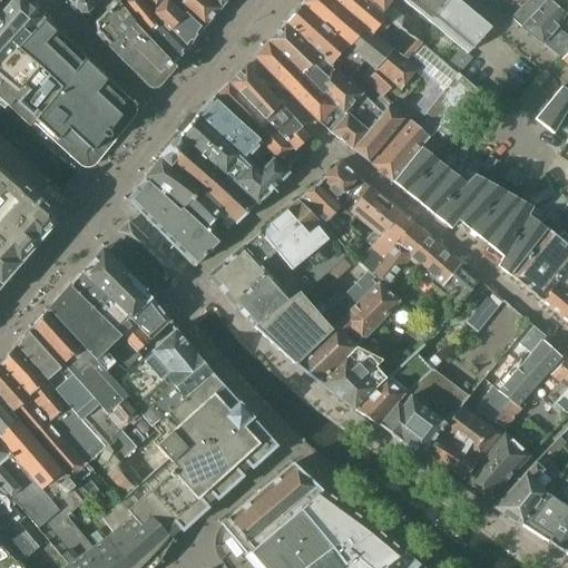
[(13,0),(0,17),(0,96),(32,125),(37,118),(41,121),(40,123),(55,136),(56,135),(87,163),(94,163),(135,111),(135,105),(108,79),(45,19),(21,0),(13,0)]
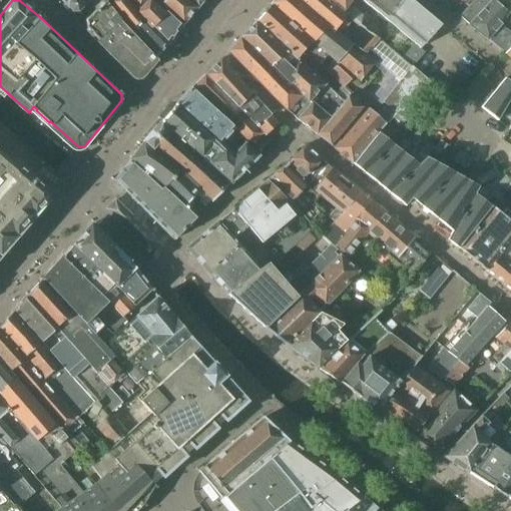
[(64,0),(74,10),(74,11),(79,11),(89,0),(64,0)]
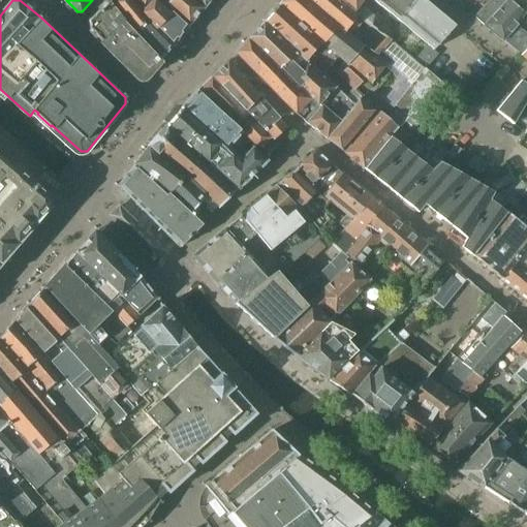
[(126,22),(135,31),(162,59),(174,44),(149,19),(132,0),(113,0),(112,1),(127,20),(126,22)]
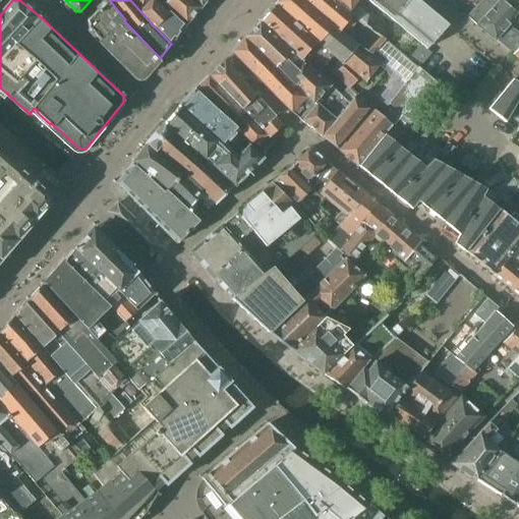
[(171,44),(187,24),(163,0),(130,0),(147,18),(171,44)]
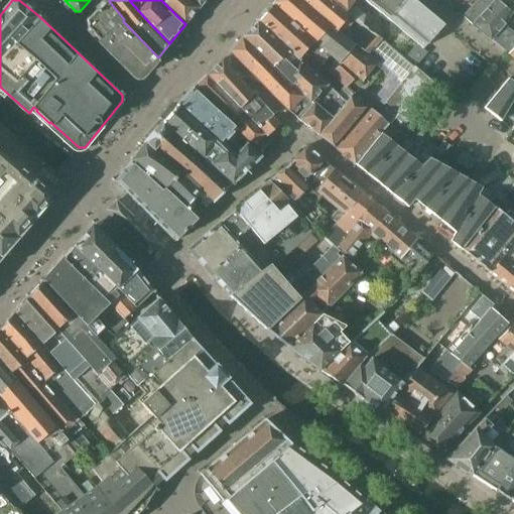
[(161,0),(185,24),(201,6),(195,0),(161,0)]
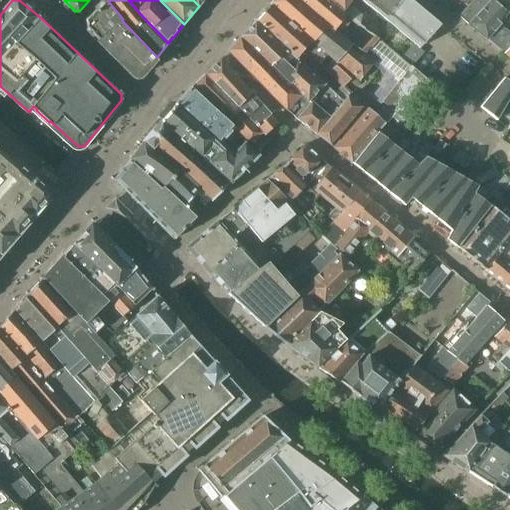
[(403,56),(380,36),(380,37),(361,23),(344,10),(332,0),(274,0),(272,3),(329,51),(328,52),(335,59),(339,62),(338,62),(329,70),(345,84),(354,74),(360,79),(376,60),(392,73),(375,93),(396,111),(397,110),(405,117),(406,116),(408,118),(436,83),(414,65),(403,56)]
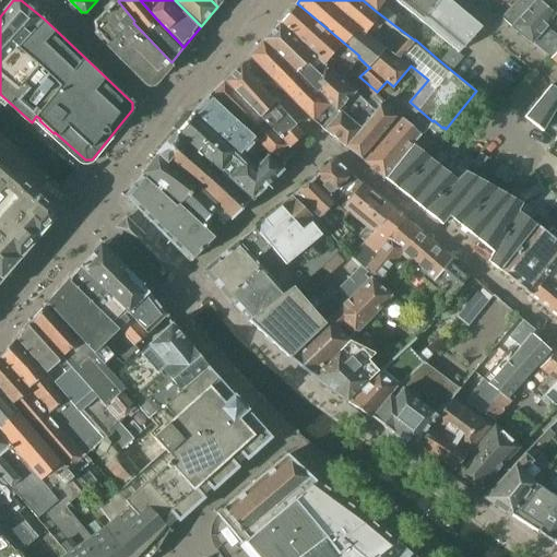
[(363,0),(376,11),(394,25),(400,19),(381,6),(386,0),(363,0)]
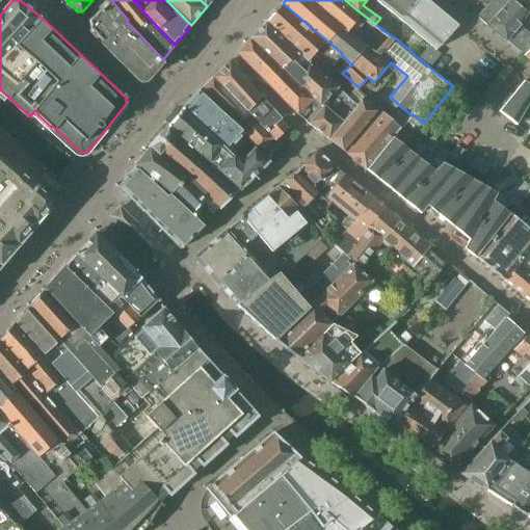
[(377,0),(392,10),(431,43),(419,58),(430,68),(443,53),(438,49),(458,25),(428,0),(377,0)]
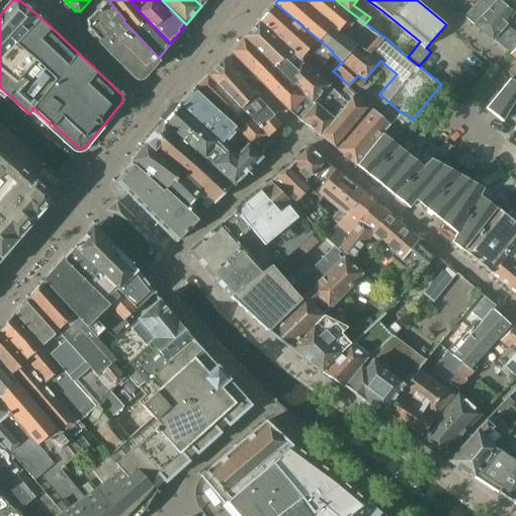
[(515,9),(503,0),(482,0),(467,18),(495,39),(496,38),(508,23),(511,19),(515,12),(515,9)]
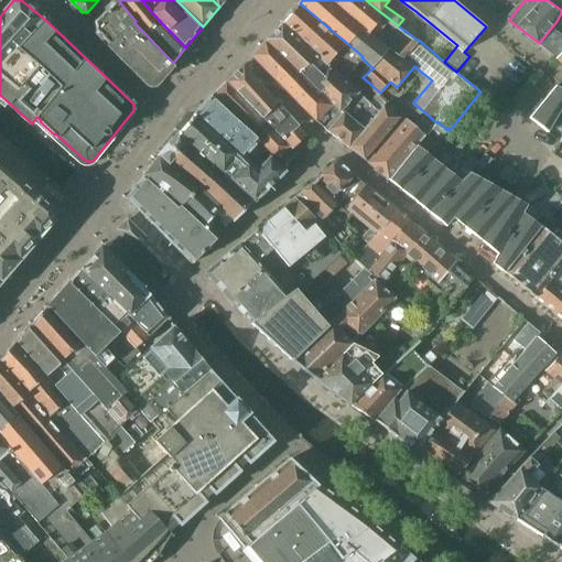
[(158,80),(173,63),(144,33),(134,23),(136,21),(119,1),(99,21),(98,30),(149,82),(158,80)]
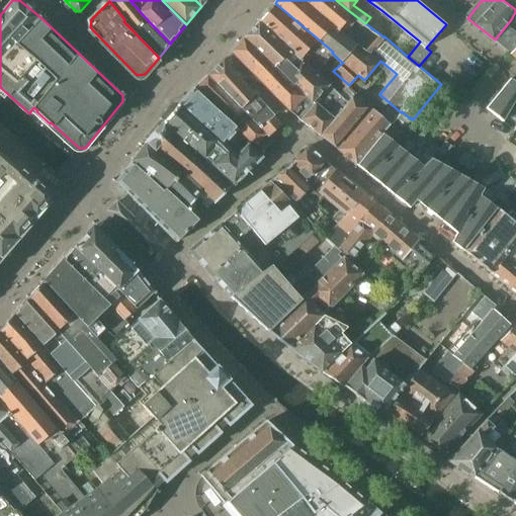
[(261,19),(314,68),(322,58),(325,61),(332,53),(333,52),(275,3),(261,19)]
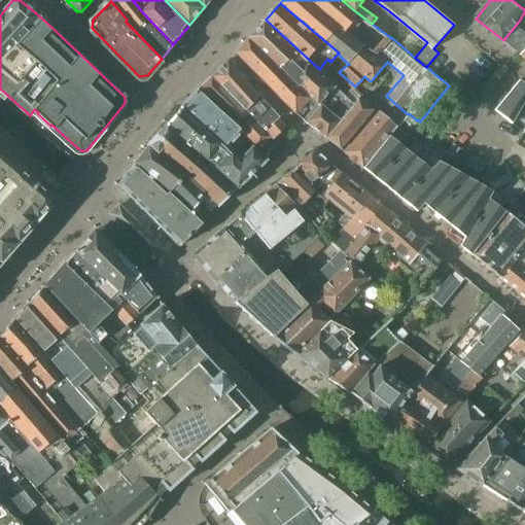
[(319,69),(266,20),(252,34),(312,95),(318,101),(316,103),(322,106),(309,123),(327,137),(355,103),(336,83),(337,83),(319,69)]
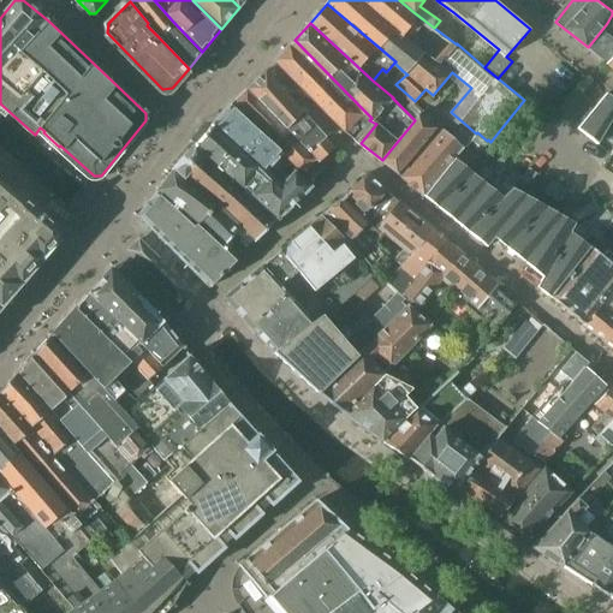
[(612,35),(603,28),(589,46),(609,63),(612,59),(612,35)]
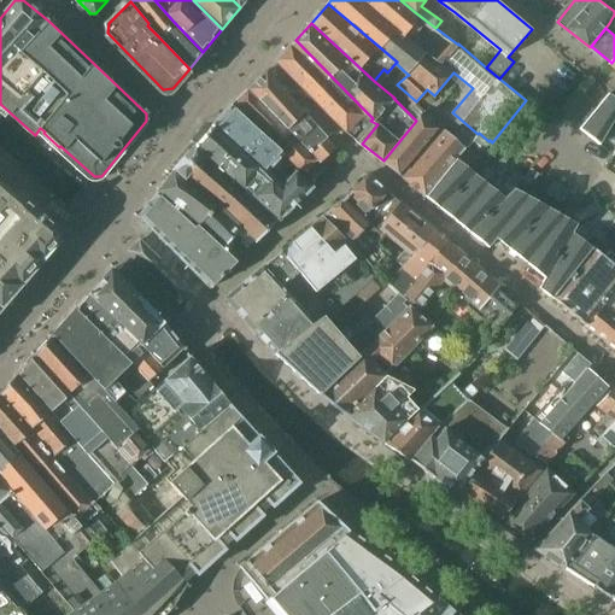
[(365,111),(296,40),(277,59),(318,99),(349,130),(356,121),(357,122),(359,121),(359,119),(358,118),(365,111)]
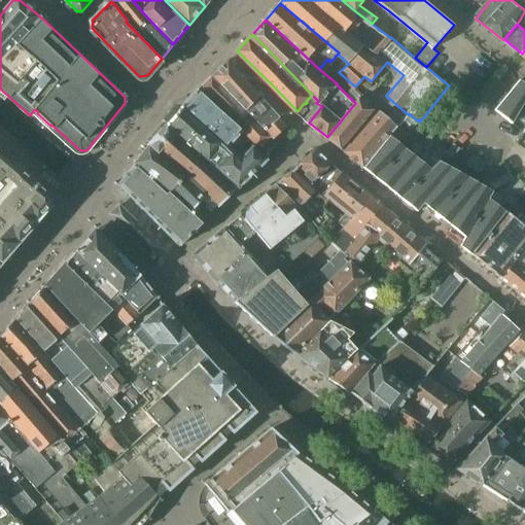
[(228,60),(213,74),(267,129),(279,115),(261,97),(249,82),(250,81),(246,77),(245,78),(228,60)]
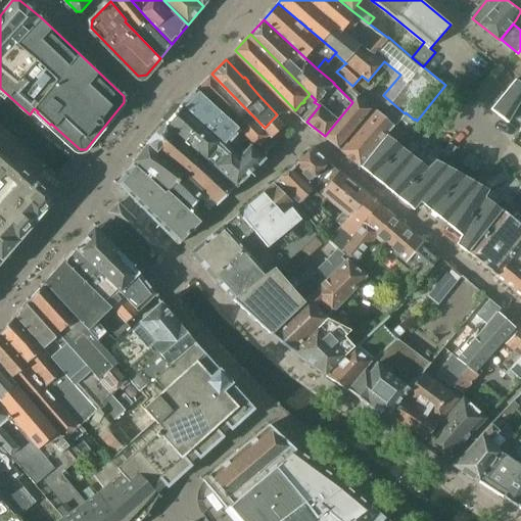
[(342,60),(334,69),(336,72),(345,63),(346,63),(342,60)]
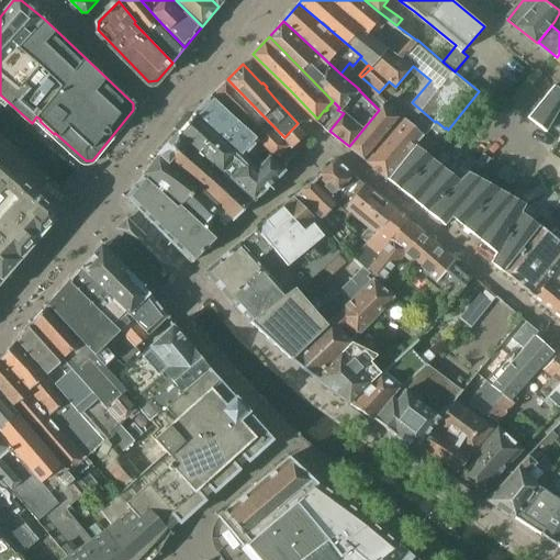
[(308,133),(298,123),(284,137),(227,79),(213,96),(259,140),(276,156),(277,156),(290,143),(293,146),(308,133)]
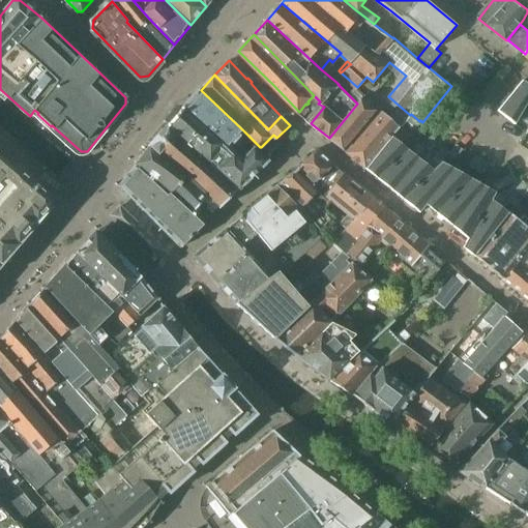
[(527,81),(525,79),(499,110),(517,123),(527,104),(527,81)]
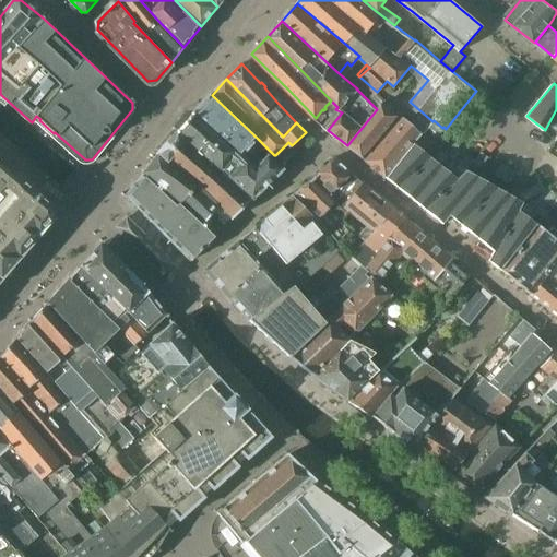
[(212,95),(196,111),(256,165),(262,160),(249,147),(258,139),(212,95)]
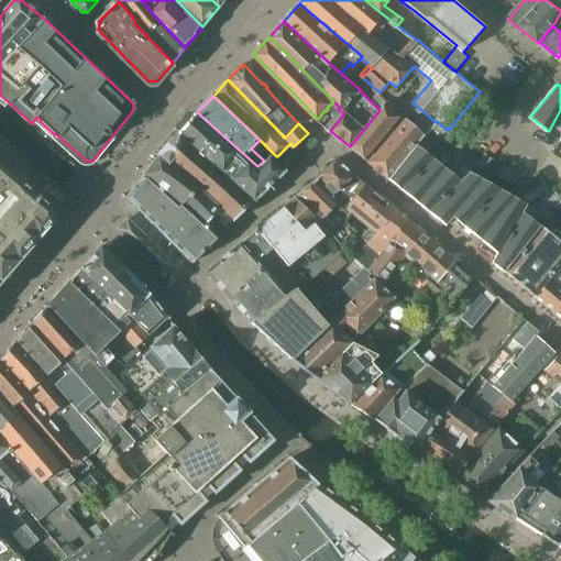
[(385,103),(380,110),(350,146),(365,157),(400,117),(385,103)]
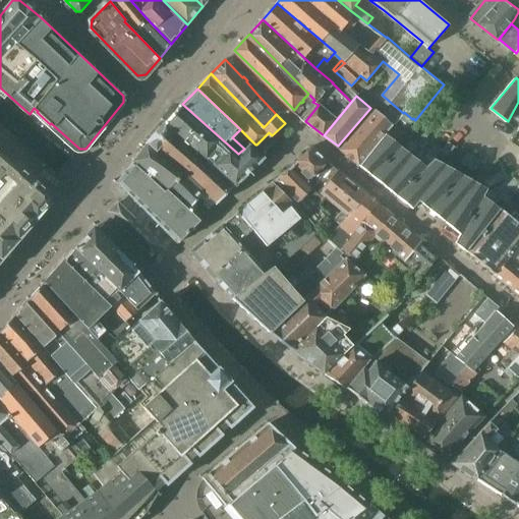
[(300,102),(294,110),(298,114),(305,108),(303,102),(301,103),(300,102)]
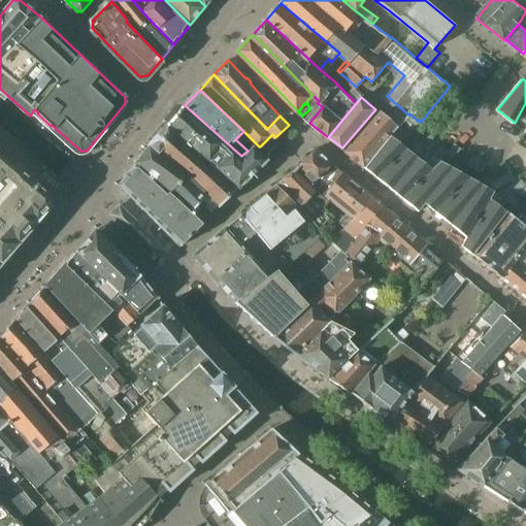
[(185,105),(168,125),(239,188),(267,160),(254,145),(248,151),(241,156),(185,105)]
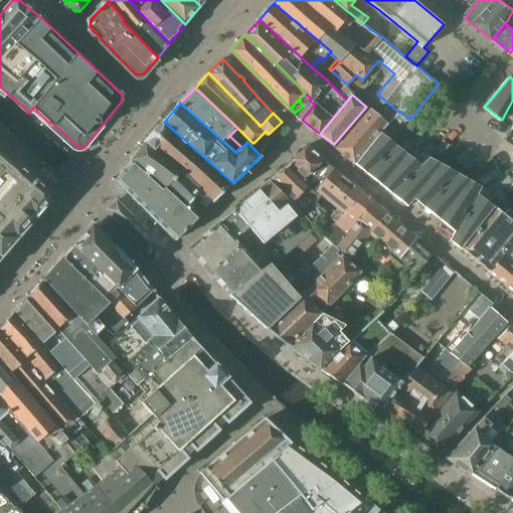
[(357,163),(382,131),(390,123),(372,107),(339,147),(338,148),(357,163)]
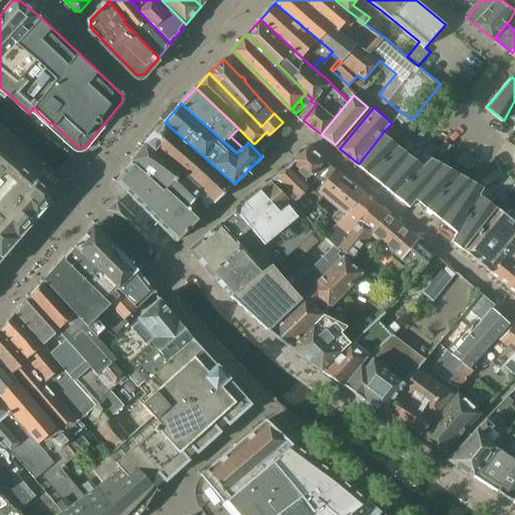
[(405,128),(410,122),(401,114),(396,121),(405,128)]
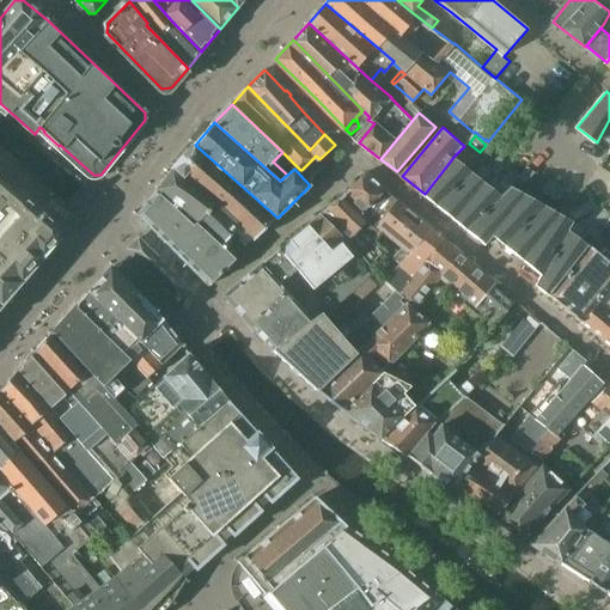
[(254,239),(278,218),(195,145),(194,144),(174,168),(201,193),(239,226),(241,226),(254,239)]
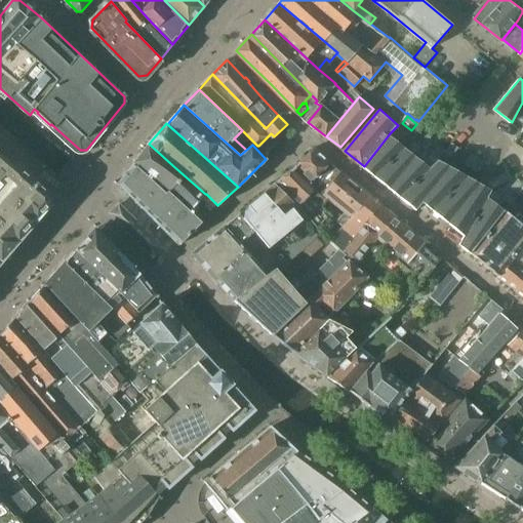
[(364,166),(374,175),(405,147),(390,133),(364,166)]
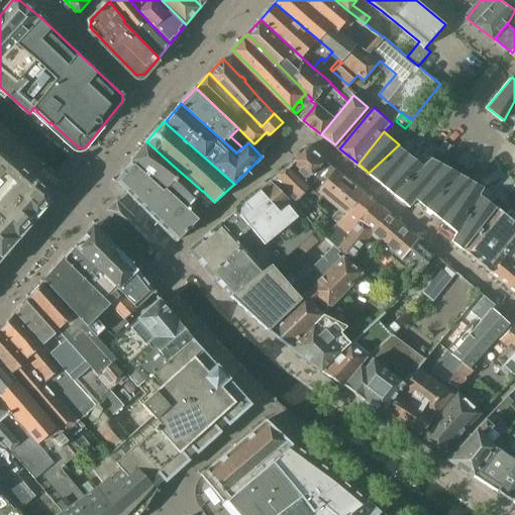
[(427,137),(422,131),(413,138),(419,144),(427,137)]
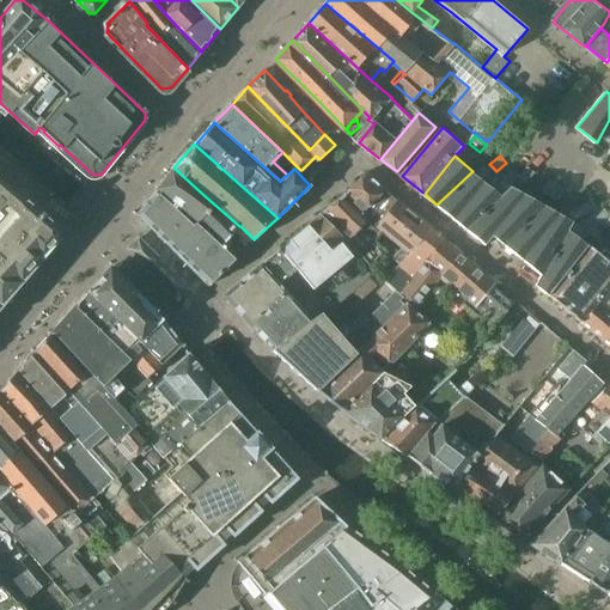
[(536,171),(529,165),(520,176),(528,182),(536,171)]
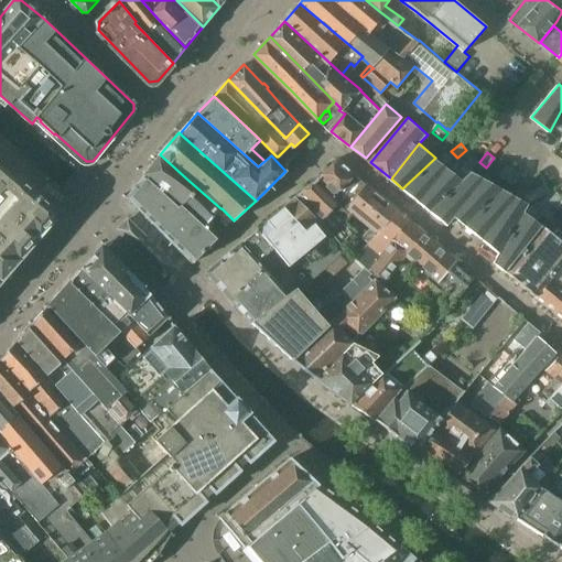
[(146,173),(147,174),(215,239),(224,230),(212,219),(220,208),(185,177),(160,154),(146,173)]
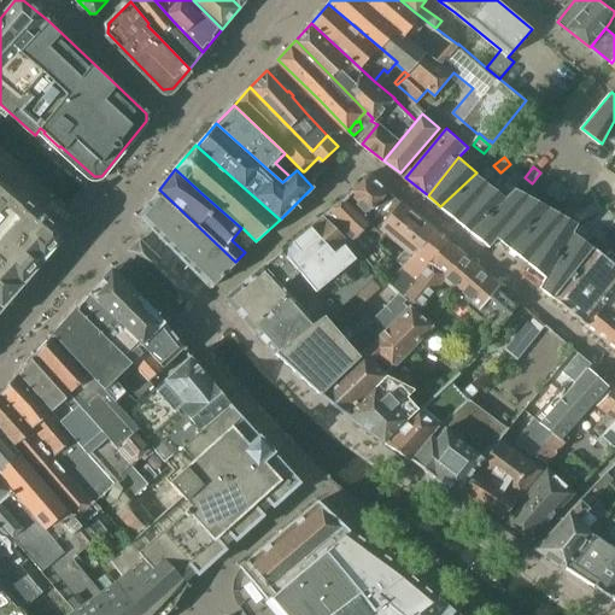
[(526,175),(519,169),(509,180),(517,186),(526,175)]
